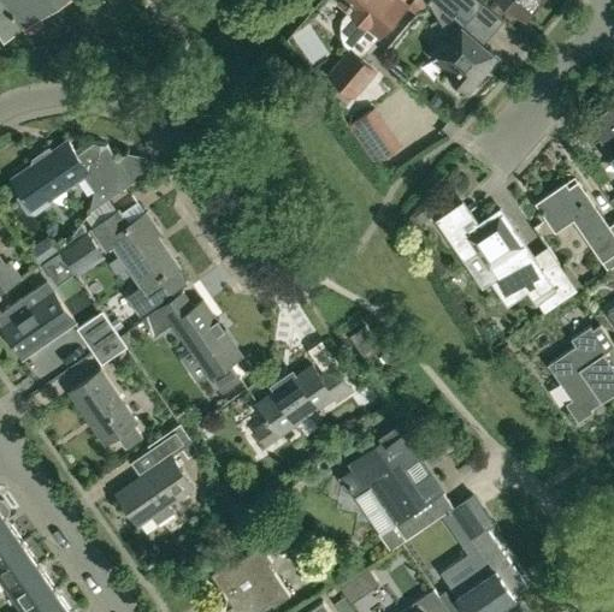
[(0,35),(13,25),(18,31),(18,30),(45,12),(46,13),(47,12),(64,0),(0,0),(0,35)]
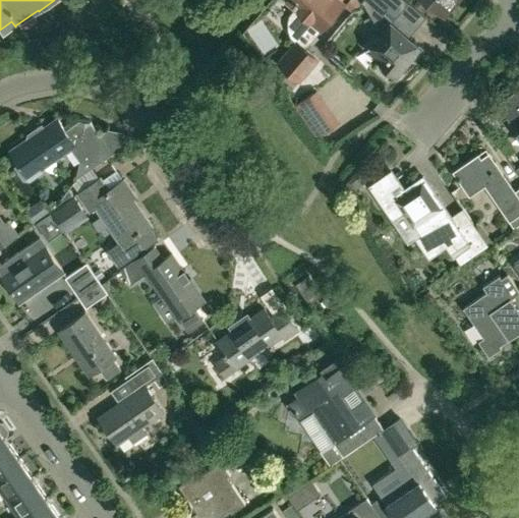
[(303,51),(318,34),(333,16),(331,15),(341,4),(336,0),(287,0),(283,5),(291,11),(287,16),(286,24),(286,33),(289,39),(294,43),(276,64),(298,83),(316,62),(303,51)]
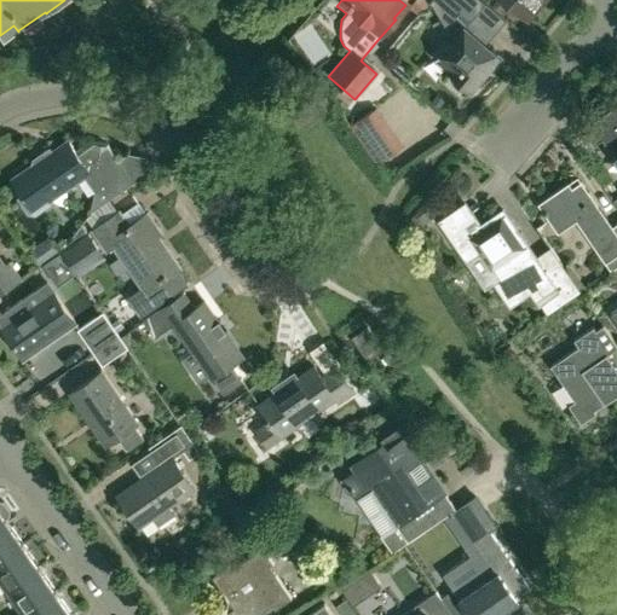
[(417,17),(428,4),(426,1),(424,0),(415,0),(408,10),(417,17)]
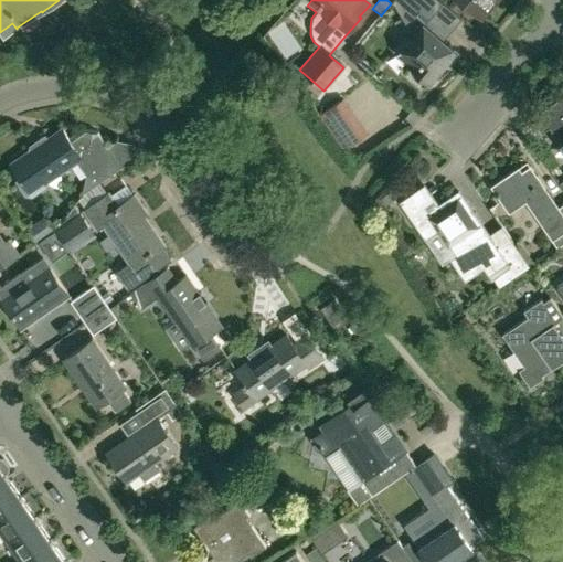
[(394,0),(391,4),(393,7),(406,28),(407,35),(412,40),(399,54),(412,66),(410,69),(414,72),(412,74),(421,83),(423,80),(427,83),(453,53),(441,43),(460,20),(435,0),(394,0)]
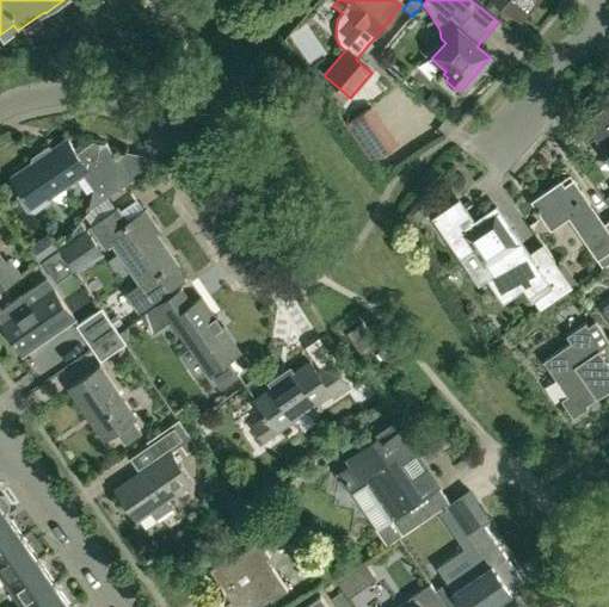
[(493,0),(520,23),(537,0),(493,0)]
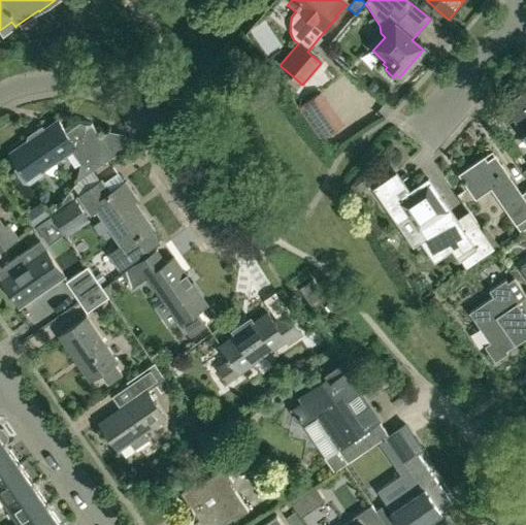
[(525,90),(496,111),(505,124),(512,120),(525,139),(525,90)]
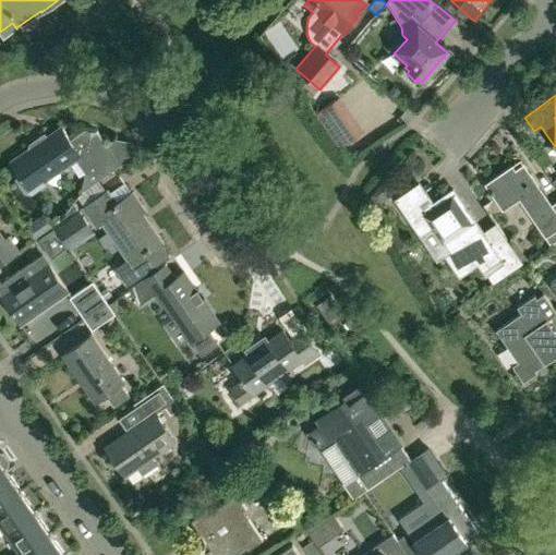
[(341,115),(333,103),(315,116),(323,128),(341,115)]
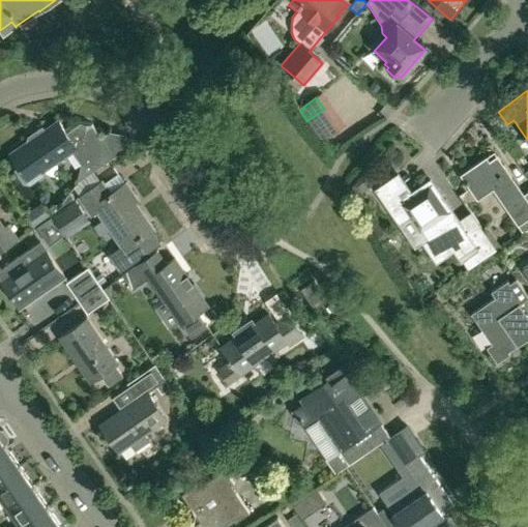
[(486,120),(495,134),(504,127),(495,114),(486,120)]
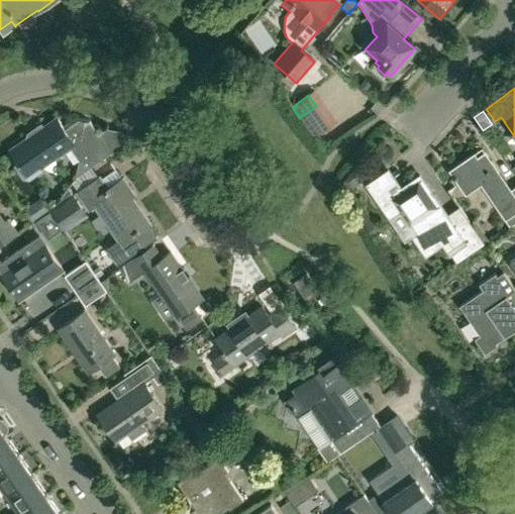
[(34,129),(36,131),(31,134),(29,140),(25,143),(24,141),(9,152),(14,160),(17,164),(13,167),(12,167),(11,168),(13,170),(20,181),(21,181),(27,182),(37,175),(40,173),(37,169),(67,149),(76,163),(74,178),(76,177),(89,168),(110,155),(95,135),(88,123),(76,121),(63,130),(56,120),(42,129),(39,125),(34,129)]
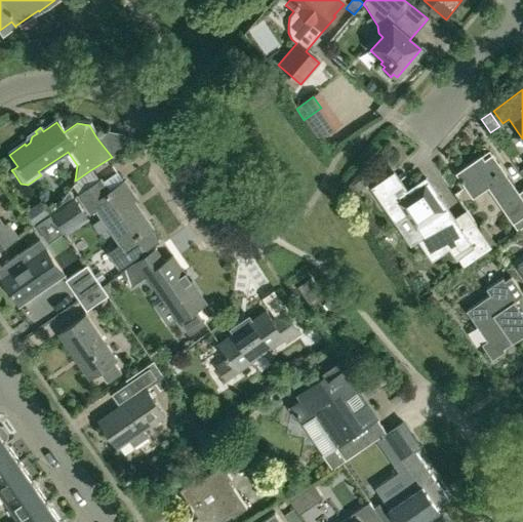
[(480,157),(454,174),(466,192),(482,182),(487,189),(488,188),(513,224),(511,225),(516,232),(522,227),(522,191),(517,195),(491,156),(483,161),(480,157)]
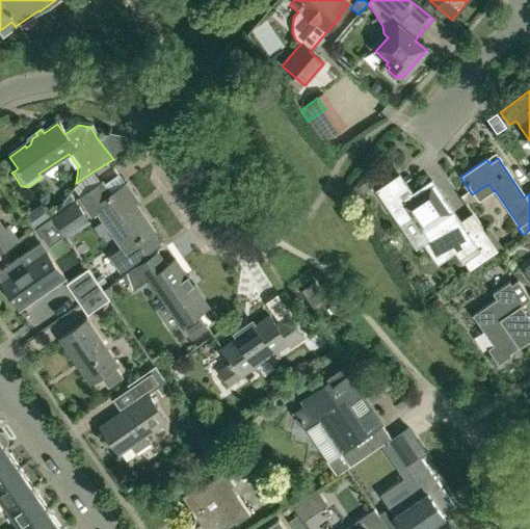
[(354,187),(355,187),(360,194),(367,189),(362,182),(358,184),(354,187)]
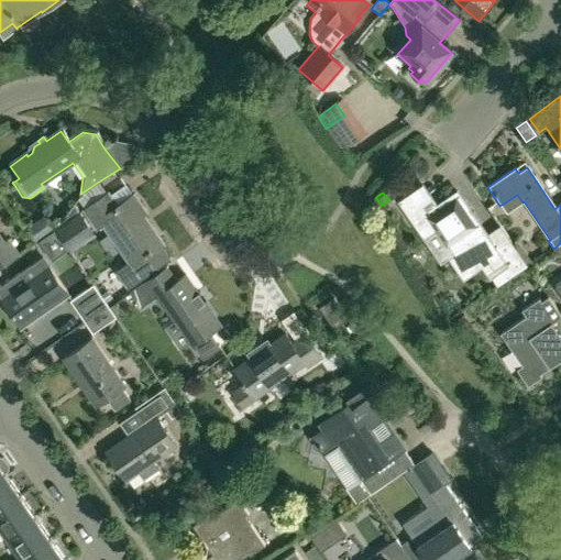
[(105,194),(83,210),(96,229),(102,224),(128,261),(114,270),(127,288),(169,259),(161,245),(162,244),(142,216),(145,215),(132,196),(131,197),(116,208),(109,197),(106,194),(105,194)]
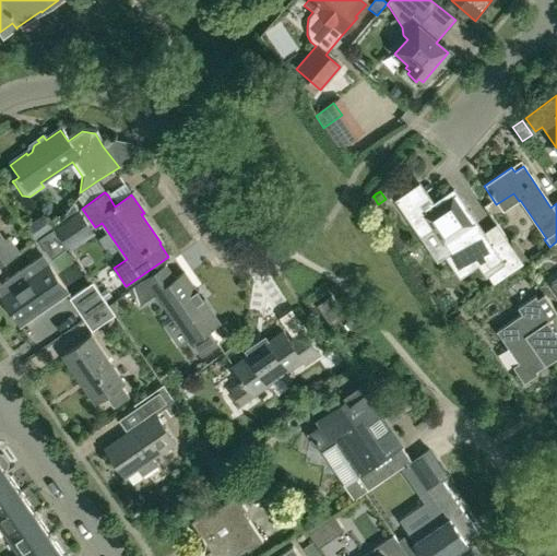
[(504,235),(488,245),(452,192),(422,212),(417,205),(404,214),(421,237),(431,231),(443,247),(443,248),(447,253),(445,255),(459,278),(477,264),(486,278),(490,274),(498,284),(524,265),(504,235)]
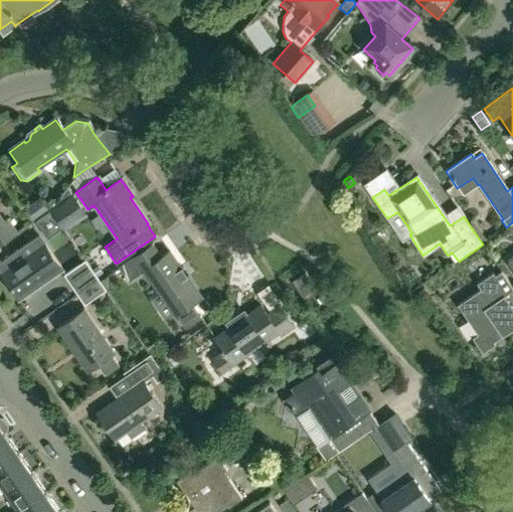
[(77,205),(65,188),(48,211),(61,230),(68,226),(62,216),(77,205)]
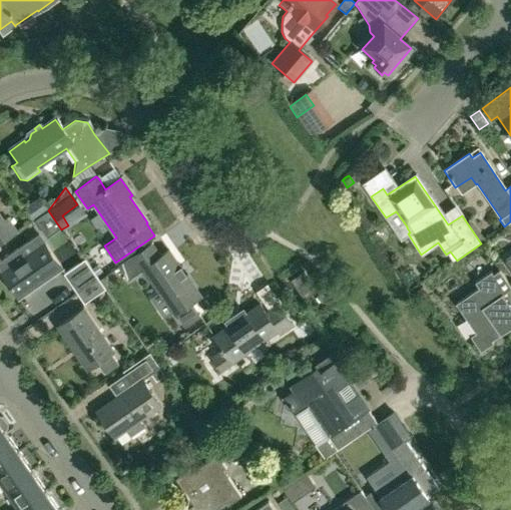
[(0,243),(14,233),(5,220),(1,222),(0,220),(0,243)]
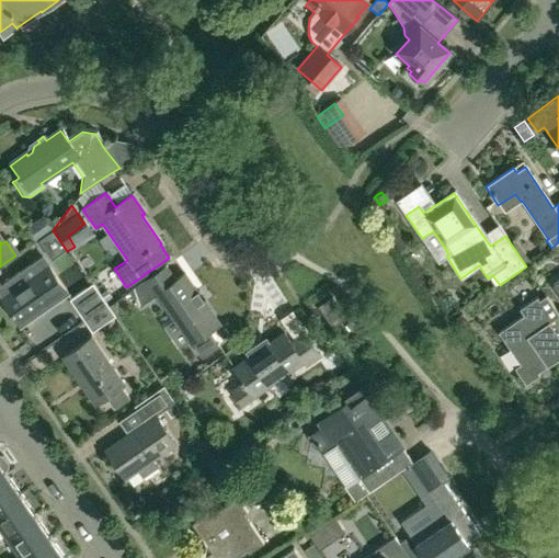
[(41,258),(0,286),(0,298),(19,327),(66,294),(41,258)]
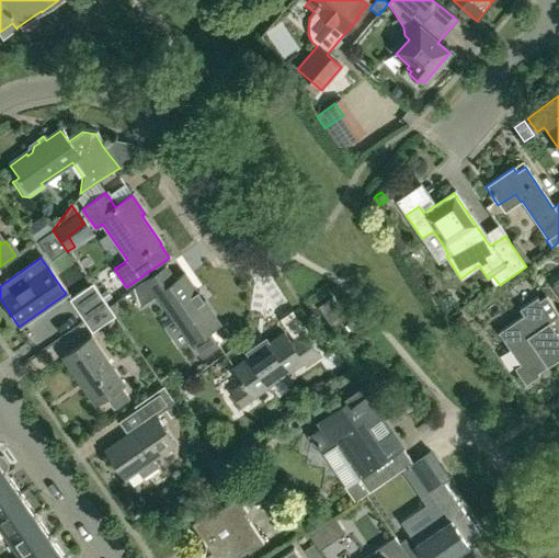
[(216,346),(206,333),(217,326),(183,275),(174,282),(164,268),(128,293),(138,307),(156,295),(190,344),(192,343),(201,357),(216,346)]
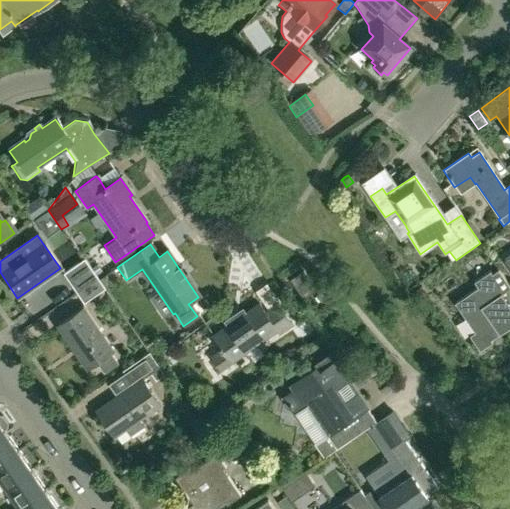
[(75,296),(97,281),(94,276),(89,269),(83,260),(61,275),(75,296)]
